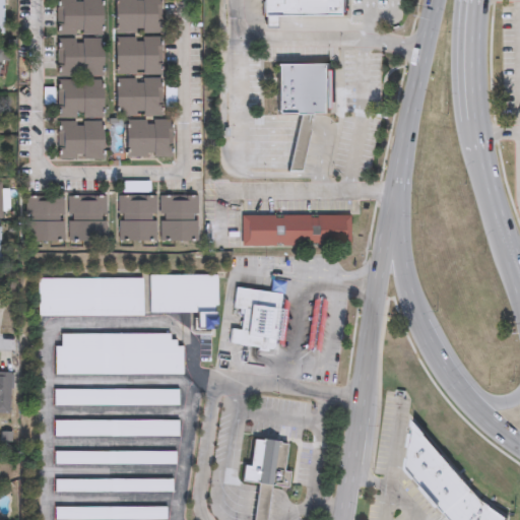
[(101,0),(102,35),(82,35),(82,31),(75,31),(75,35),(57,35),(57,0),(74,0),(74,1),(81,1),(81,0),(101,0)]
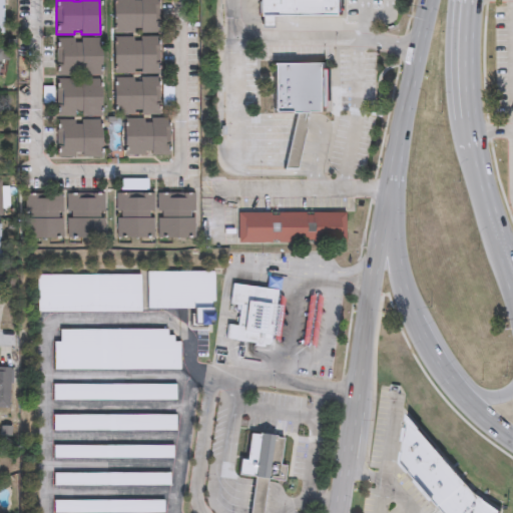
[(157,0),(157,34),(139,34),(139,31),(132,31),(132,34),(114,34),(113,0),(131,0),(131,1),(138,1),(138,0),(157,0)]
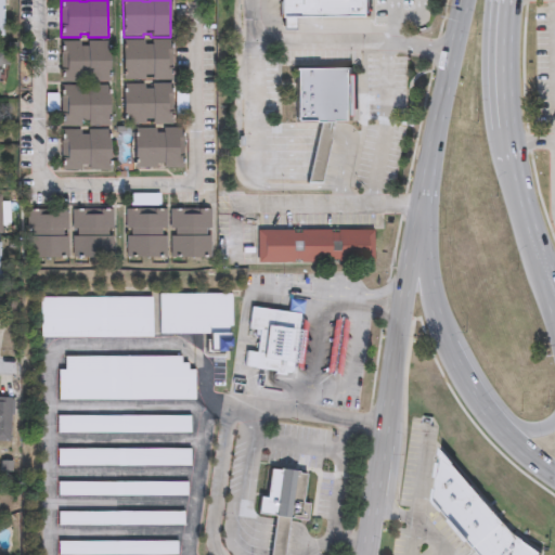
[(370,0),(370,16),(296,17),(296,31),(284,31),(284,16),(281,16),(281,0),(370,0)]
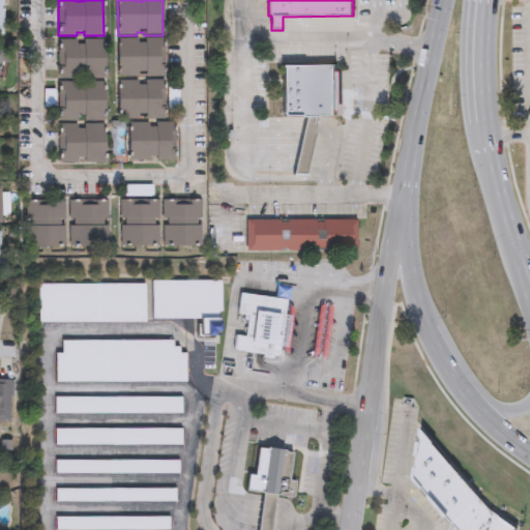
[(102,78),(84,78),(84,74),(77,75),(77,78),(58,78),(58,39),(76,39),(76,42),(83,42),(83,39),(102,39),(102,78)]
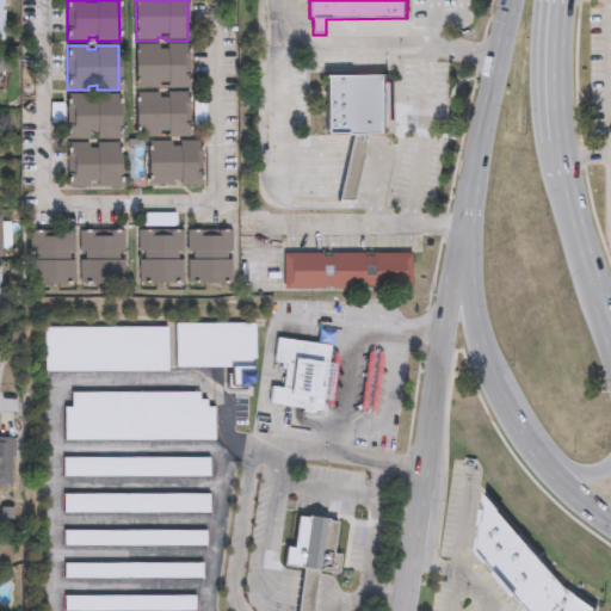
[(187,90),(166,90),(166,85),(158,86),(158,90),(135,90),(135,45),(156,45),(156,49),(165,49),(165,45),(187,45),(187,90)]
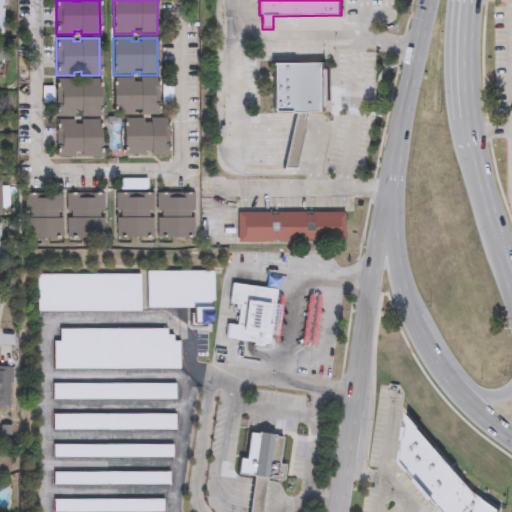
[(272,62),(324,62),(324,70),(329,70),(329,107),(324,107),(324,113),(272,113),(272,62)]
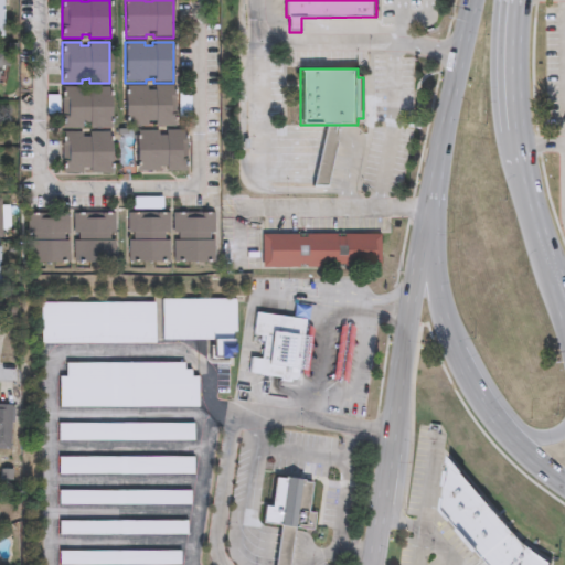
[(110,127),(89,127),(89,124),(82,124),(82,127),(62,127),(62,86),(81,86),(81,91),(88,91),(88,86),(109,86),(110,127)]
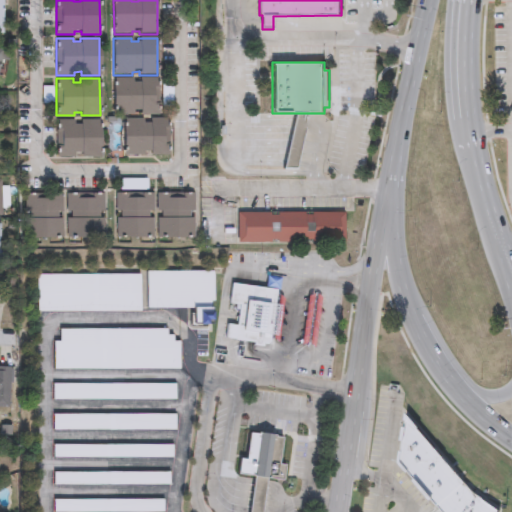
[(157,115),(139,115),(139,112),(132,112),(132,115),(114,115),(113,78),(131,78),(131,82),(138,82),(138,78),(157,78),(157,115)]
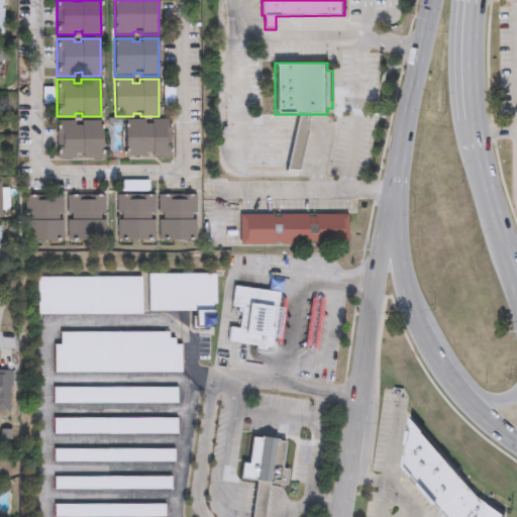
[(170,157),(151,157),(151,153),(144,153),(144,157),(126,157),(126,119),(143,119),(143,123),(150,123),(150,119),(170,119),(170,157)]
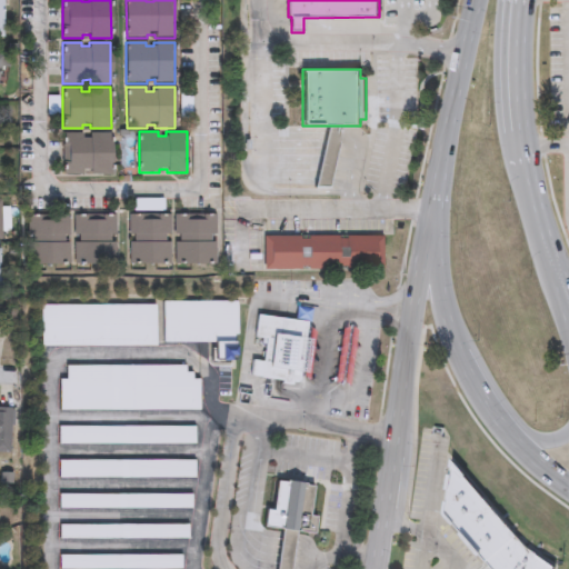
[(111,173),(90,173),(90,170),(82,170),(82,173),(62,173),(62,132),(81,132),(81,137),(89,137),(89,132),(110,132),(111,173)]
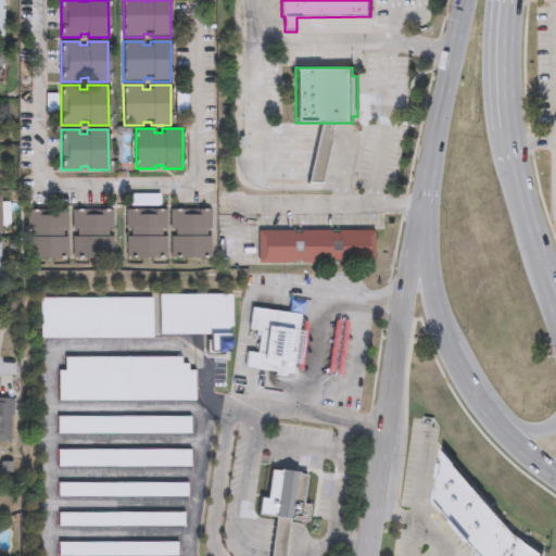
[(28,258),(28,239),(32,239),(32,231),(28,231),(27,211),(67,210),(68,229),(64,229),(64,237),(68,237),(68,257),(28,258)]
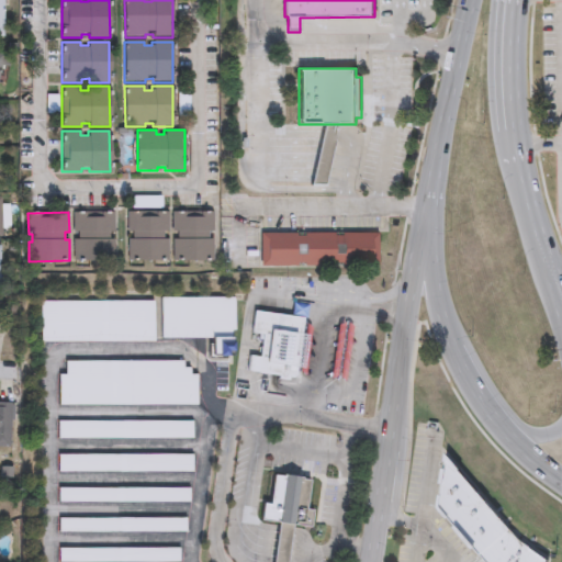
[(74,261),(74,242),(77,242),(77,234),(74,234),(72,213),(113,212),(114,232),(110,232),(110,239),(114,239),(114,260),(74,261)]
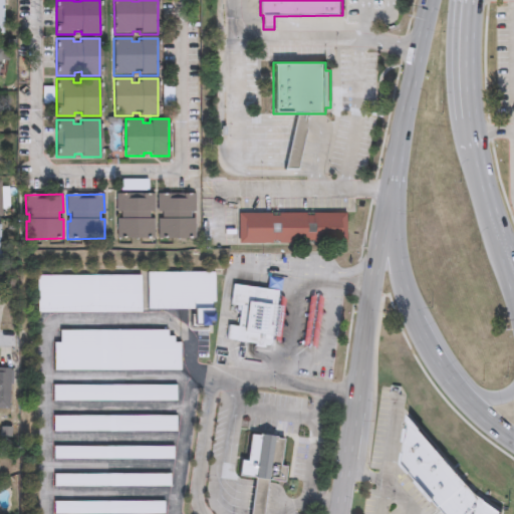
[(116,238),(116,220),(119,220),(119,213),(116,213),(115,195),(153,194),(153,212),(149,212),(150,218),(153,218),(154,237),(116,238)]
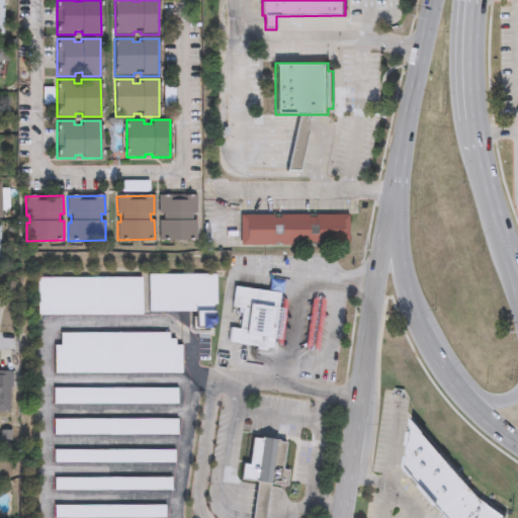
[(159,240),(158,222),(161,222),(161,214),(158,214),(158,196),(194,195),(195,213),(191,213),(191,220),(195,220),(195,239),(159,240)]
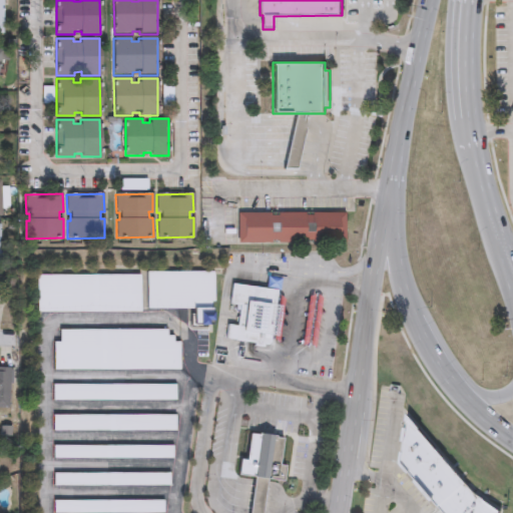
[(345,214),(238,214),(238,244),(345,243),(345,214)]
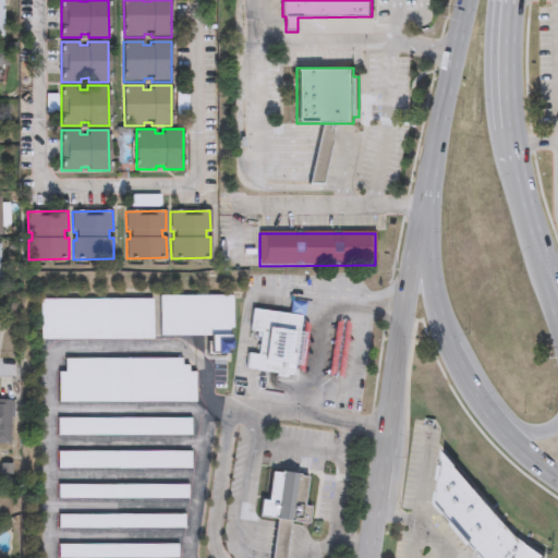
[(255,318),(266,320),(262,342),(252,341),(250,358),(282,362),(282,366),(291,367),(290,363),(296,364),(298,354),(304,355),(312,306),(304,305),(305,302),(258,295),(255,318)]
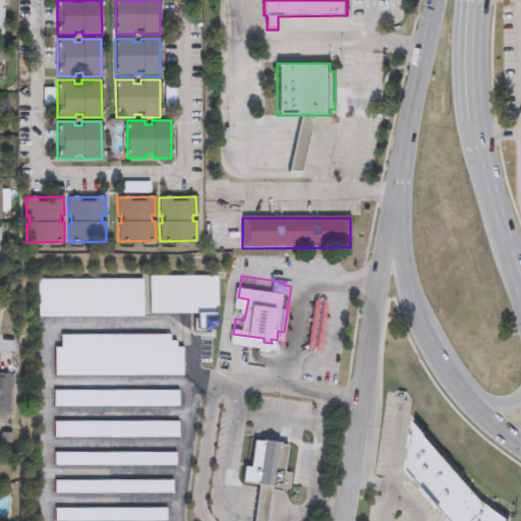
[(152,278),(216,278),(216,329),(211,329),(211,334),(193,334),(193,312),(152,312),(152,278)]
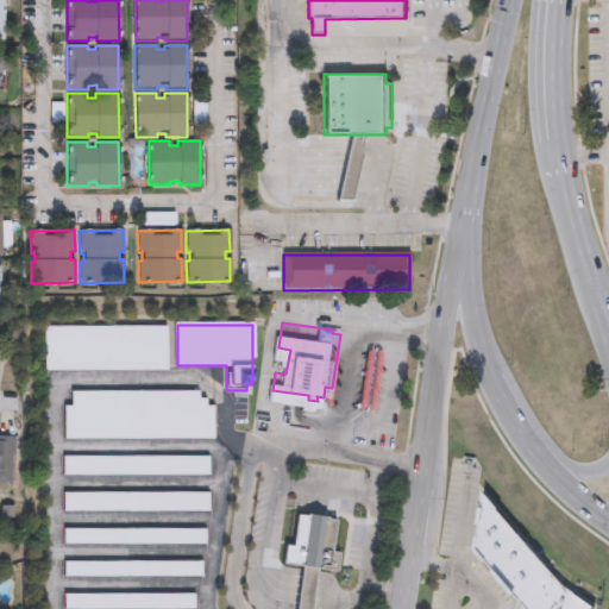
[(45,326),(44,371),(168,372),(169,326),(45,326)]
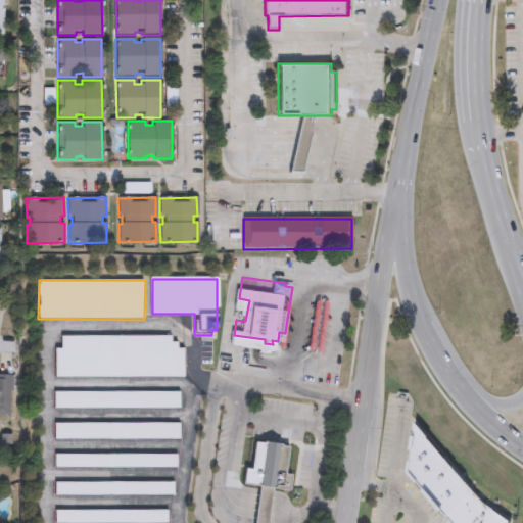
[(62,335),(61,347),(55,347),(55,378),(185,379),(185,349),(178,349),(178,342),(170,342),(170,336),(62,335)]
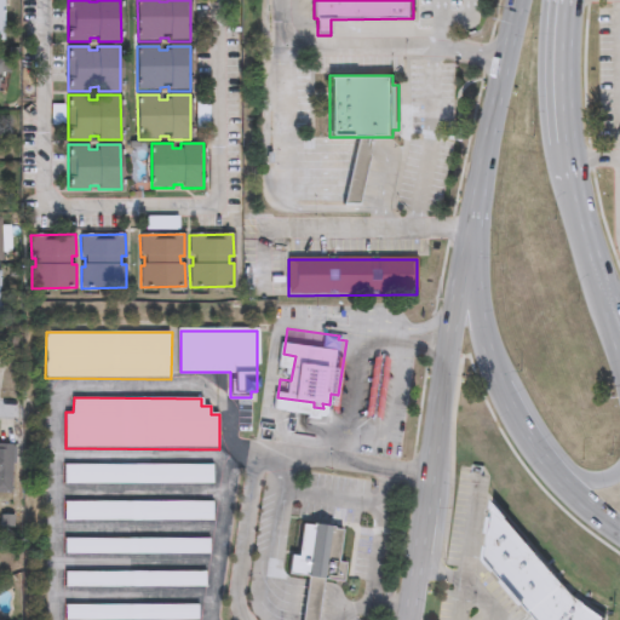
[(21,430),(0,430),(0,478),(15,478),(13,449),(21,449),(21,430)]
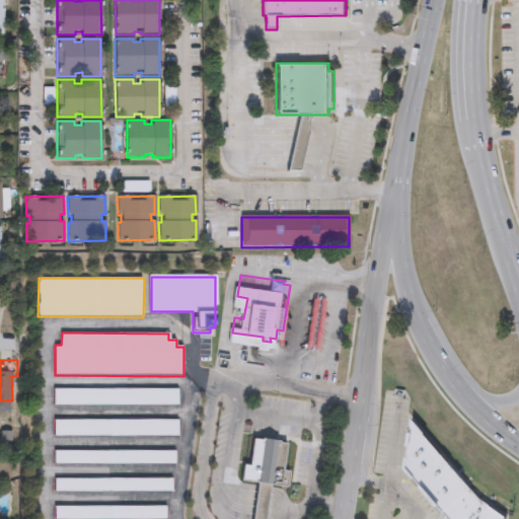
[(56,390),(56,406),(178,408),(178,390),(56,390)]
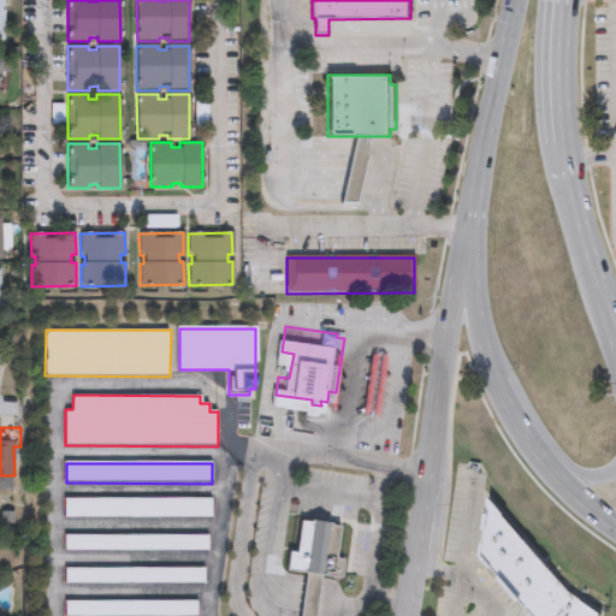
[(65,499),(65,519),(212,519),(212,499),(65,499)]
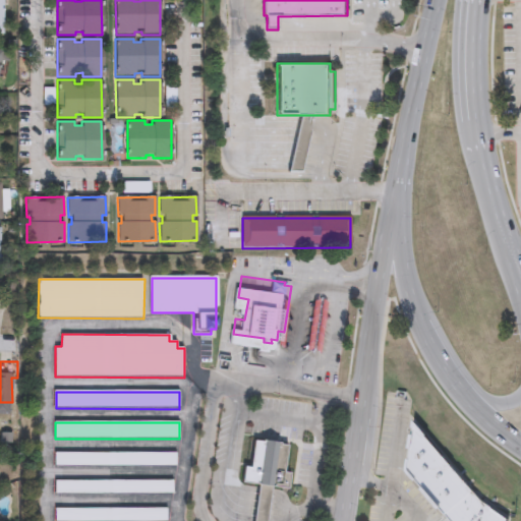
[(414,423),(478,501),(508,520),(507,520),(447,520),(406,472),(414,423)]
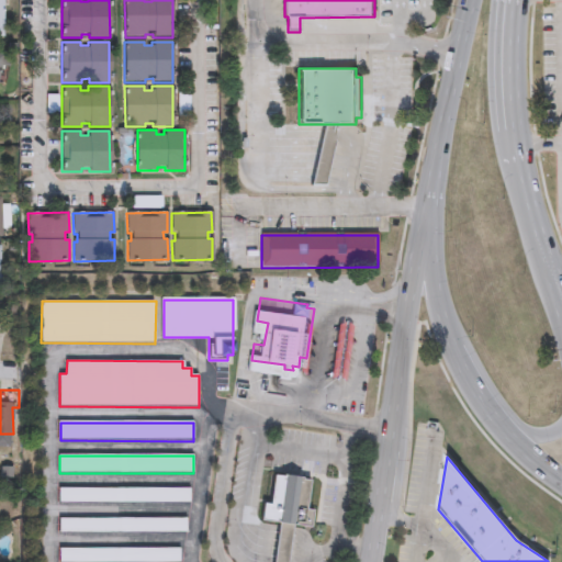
[(274,476),(310,482),(305,510),(312,510),(308,529),(292,527),(289,550),(287,561),(272,561),(274,548),(278,525),(259,523),(262,503),(270,504),(274,476)]
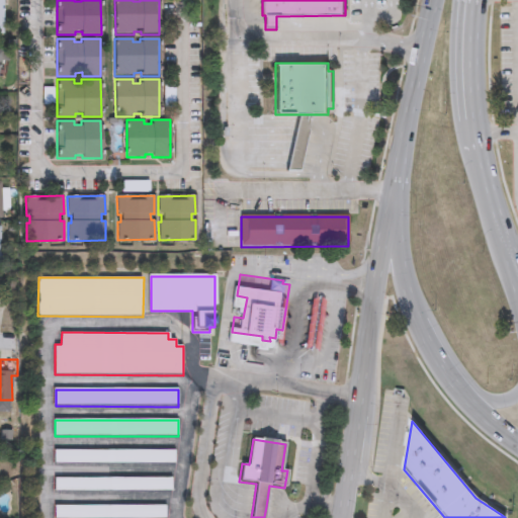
[(55,450),(55,463),(175,464),(175,450),(55,450)]
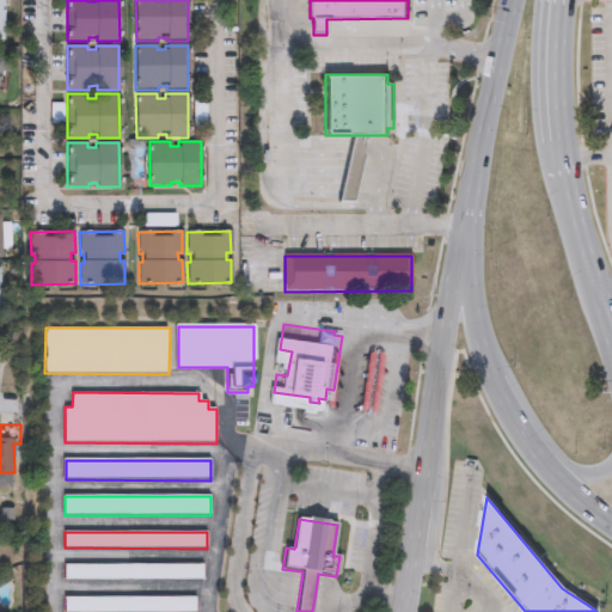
[(65,565),(65,582),(203,582),(203,565),(65,565)]
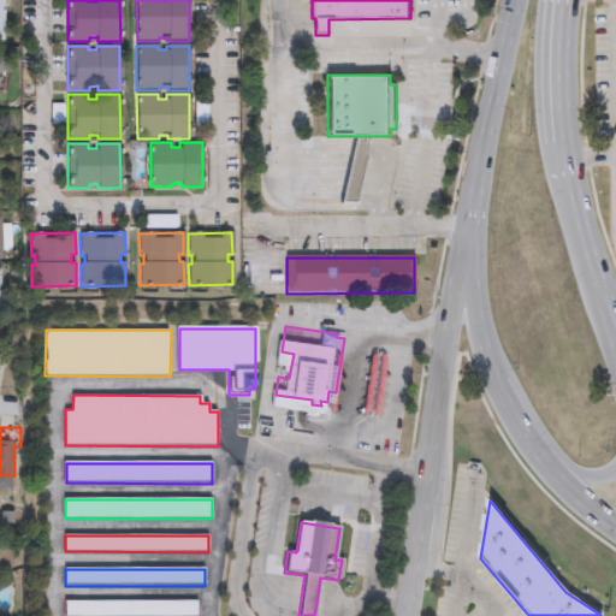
[(65,603),(65,615),(196,615),(196,603),(65,603)]
